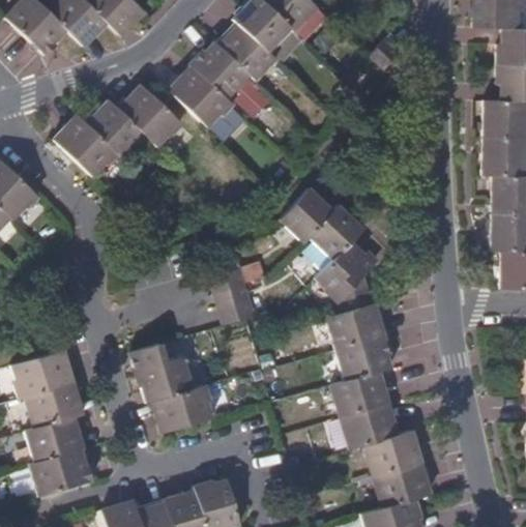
[(49,10),(37,0),(19,0),(4,15),(47,54),(57,44),(56,40),(68,29),(49,10)]
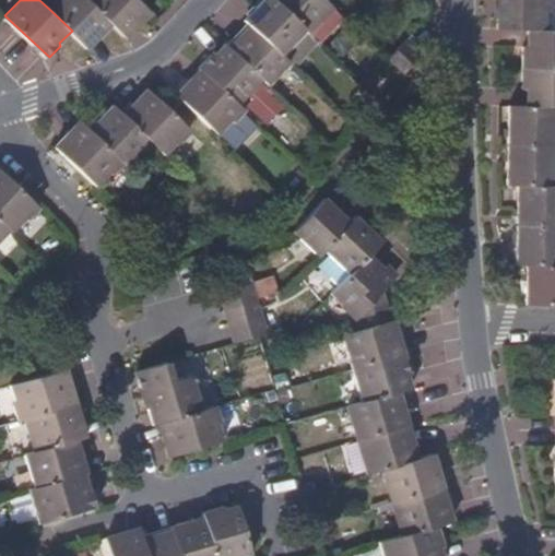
[(114,22),(92,0),(61,0),(51,11),(72,31),(90,46),(114,22)]
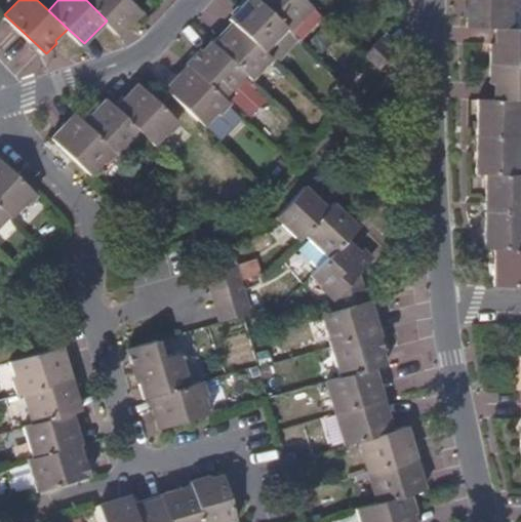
[(86,0),(107,21),(118,32),(143,8),(133,0),(86,0)]
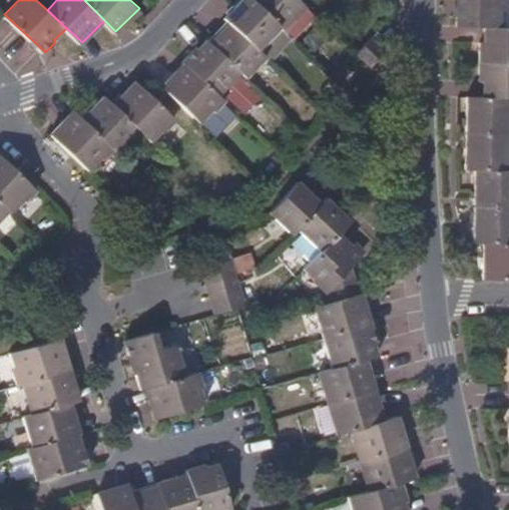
[(282,25),(255,0),(246,0),(228,18),(230,20),(259,48),(282,25)]
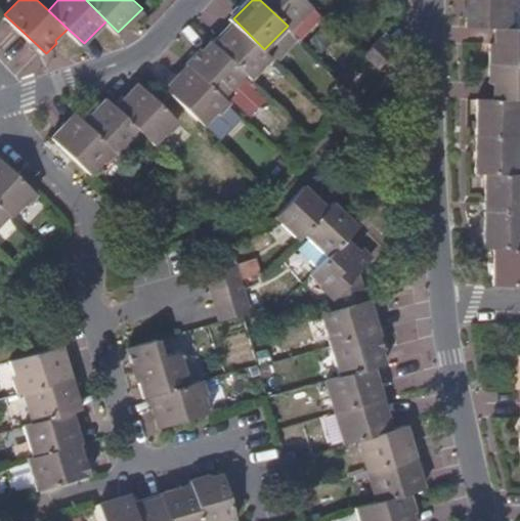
[(313,6),(307,0),(260,0),(288,26),(292,30),(313,6)]
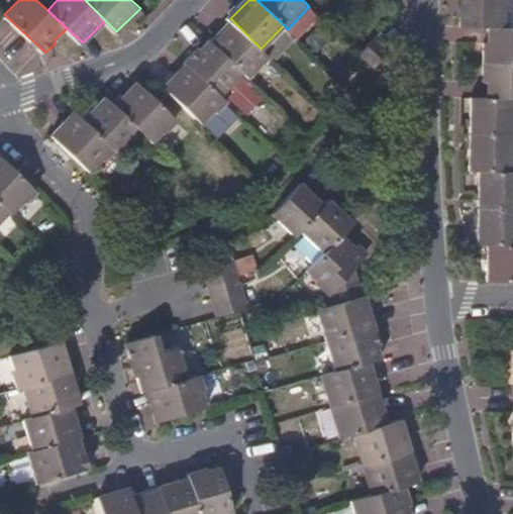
[(512,6),(512,0),(465,0),(465,5),(463,6),(462,7),(462,14),(460,23),(490,23),(503,24),(503,6),(512,6)]
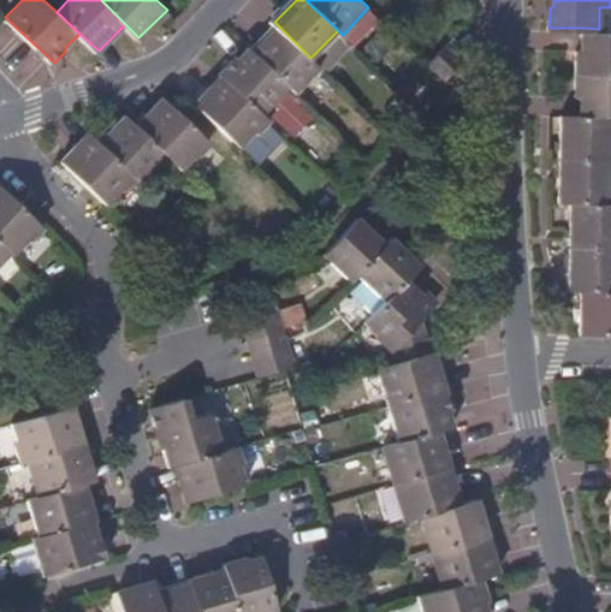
[(310,58),(277,24),(253,49),(291,88),(298,94),(324,70),(310,58)]
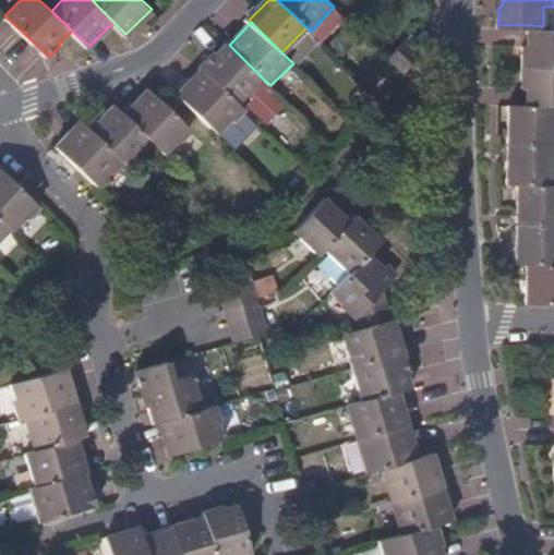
[(553,25),(543,26),(529,25),(529,43),(524,43),(524,65),(553,65),(553,25)]
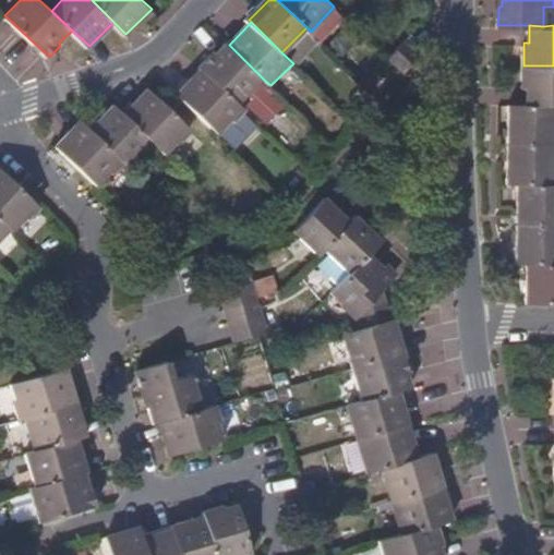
[(264,80),(229,45),(227,44),(220,49),(216,52),(201,67),(203,70),(239,104),(264,80)]
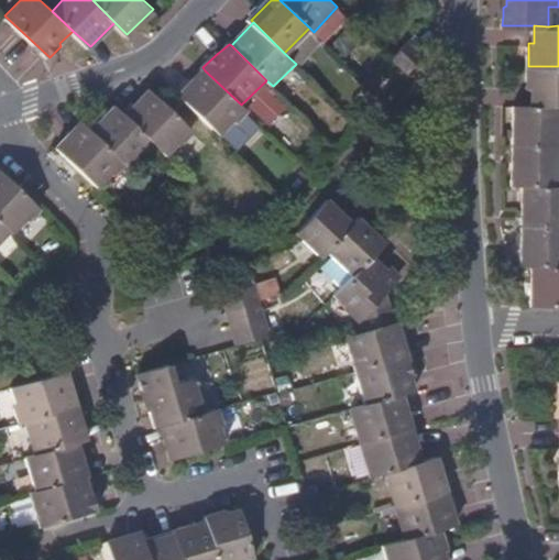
[(425,62),(409,45),(394,61),(409,77),(425,62)]
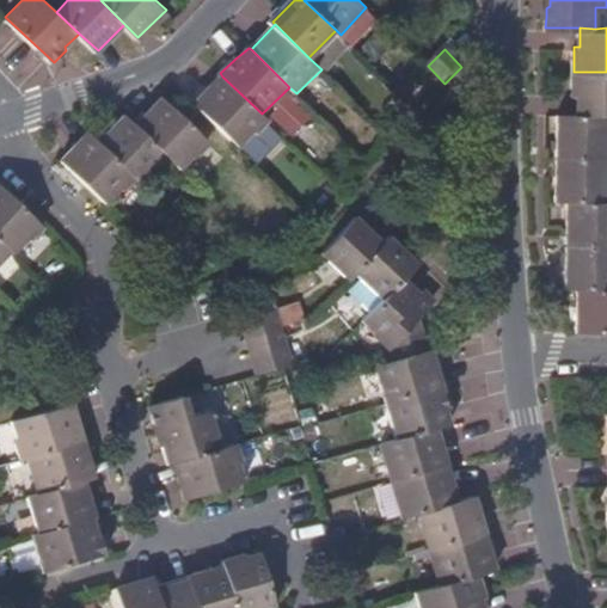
[(606,72),(574,72),(574,96),(578,96),(578,112),(606,112),(606,72)]
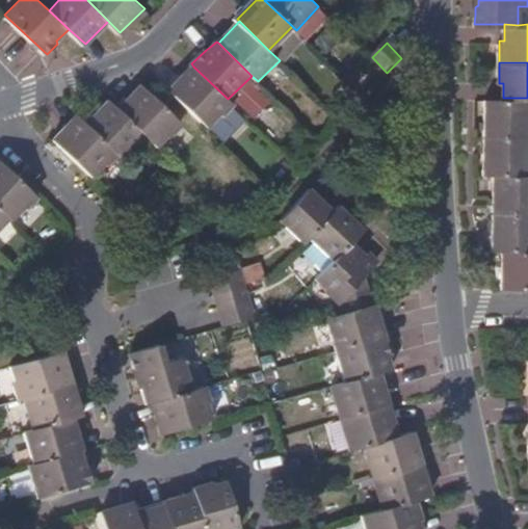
[(235,105),(228,99),(193,67),(169,90),(209,127),(221,113),(225,115),(235,105)]
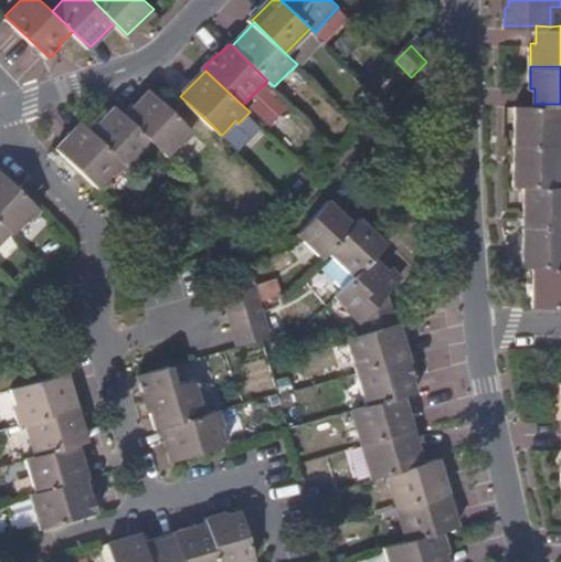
[(194,131),(168,106),(150,91),(126,115),(154,142),(168,155),(179,144),(181,141),(182,144),(187,140),(194,131)]
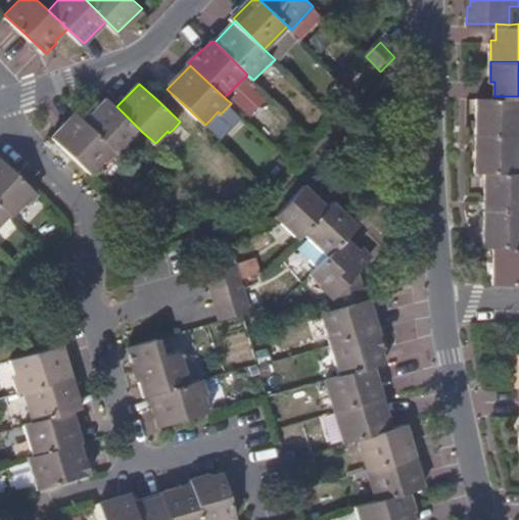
[(518,96),(494,96),(476,96),(476,132),(518,133),(518,96)]
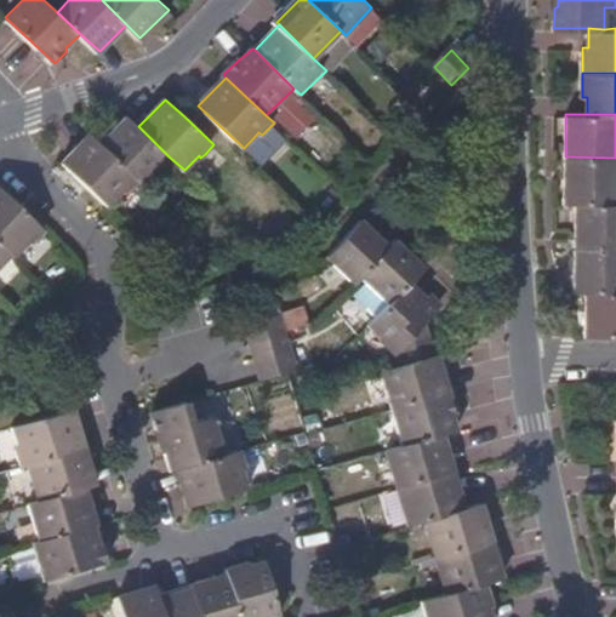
[(143,183),(169,156),(138,126),(127,115),(100,143),(137,178),(143,183)]
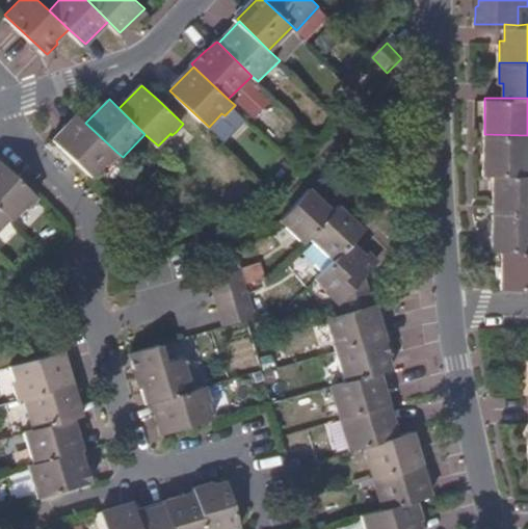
[(117,153),(85,123),(78,114),(54,138),(93,176),(100,168),(105,163),(108,163),(117,153)]
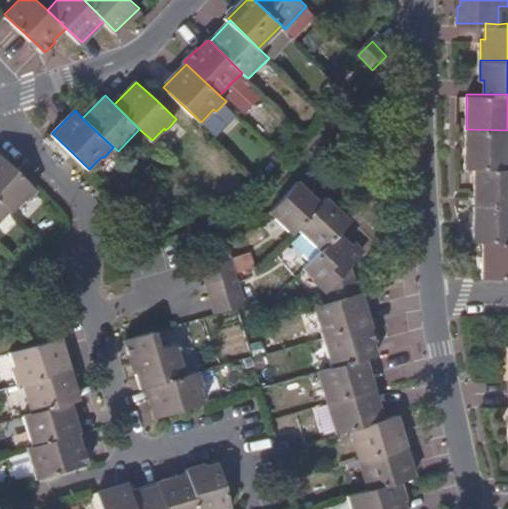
[(507,130),(466,129),(466,141),(465,165),(476,165),(507,166),(507,130)]
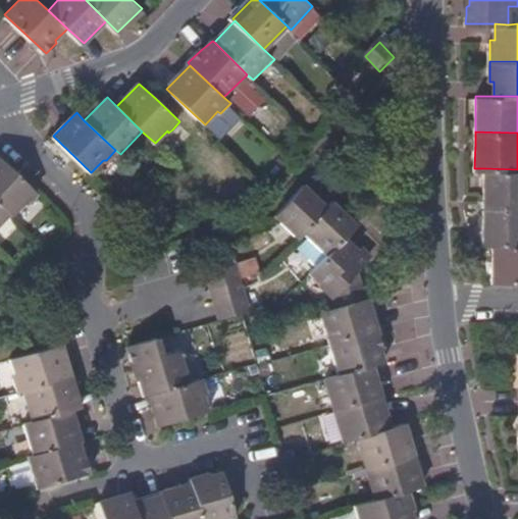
[(40,194),(22,176),(0,154),(0,201),(11,213),(15,216),(29,202),(30,203),(40,194)]
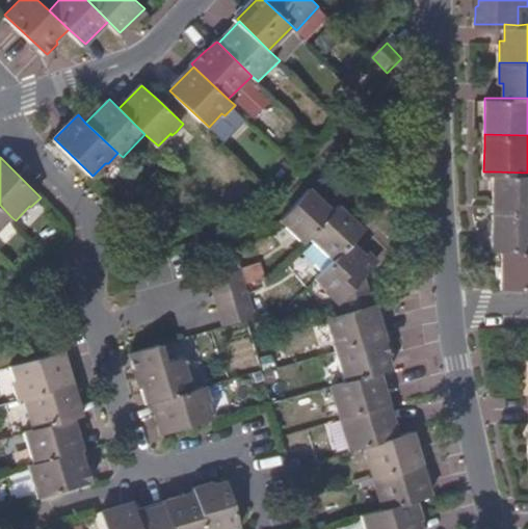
[(527,173),(495,172),(494,212),(527,211),(527,173)]
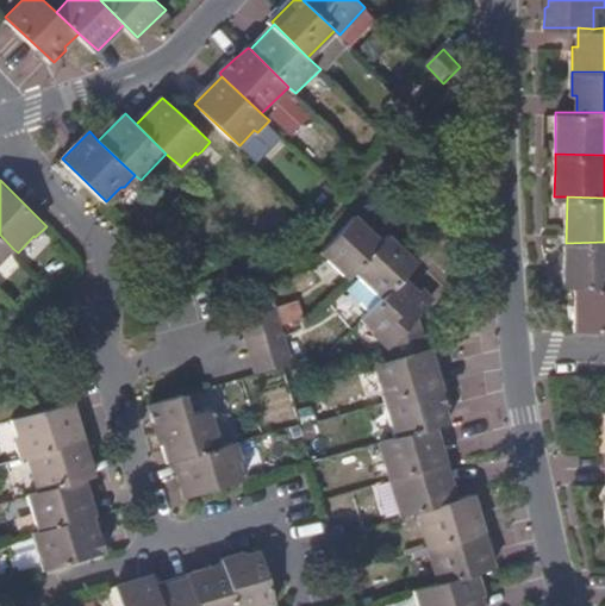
[(357,270),(386,241),(359,214),(324,250),(351,277),(357,270)]
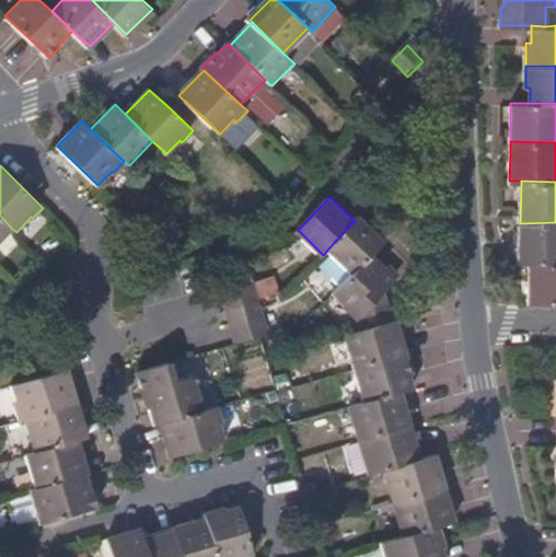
[(0,241),(12,229),(0,216),(0,241)]
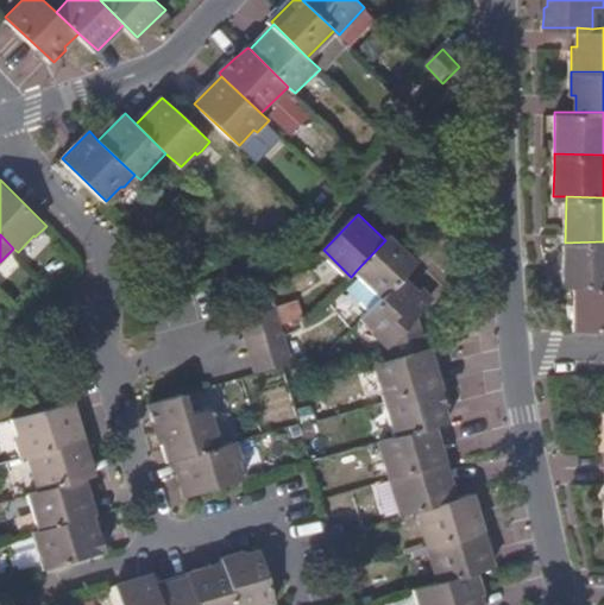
[(406,275),(419,260),(391,234),(385,240),(357,270),(385,297),(406,275)]
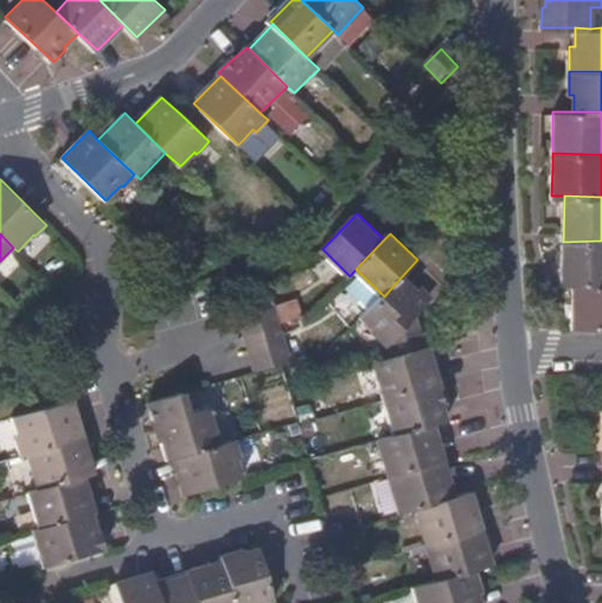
[(601,241),(563,242),(562,282),(574,282),(601,282),(601,241)]
